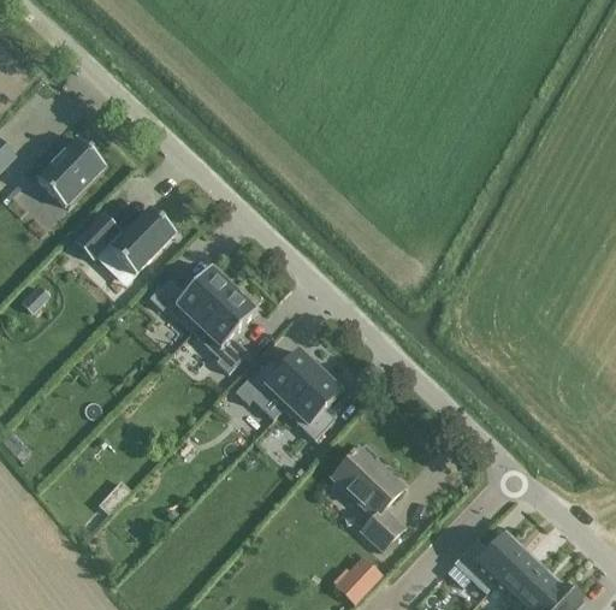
[(105,164),(77,137),(37,178),(64,205),(105,164)]
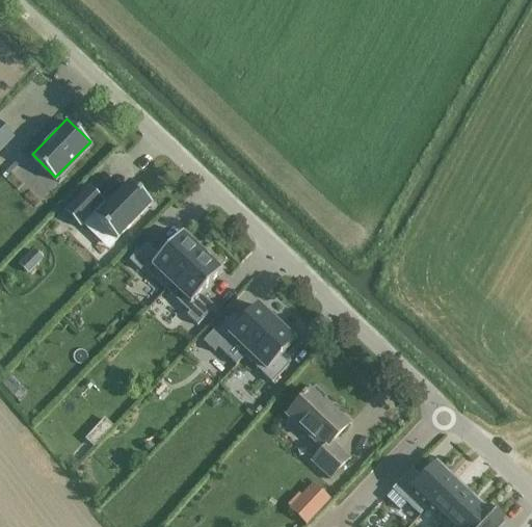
[(0,121),(0,143),(11,132),(0,121)]
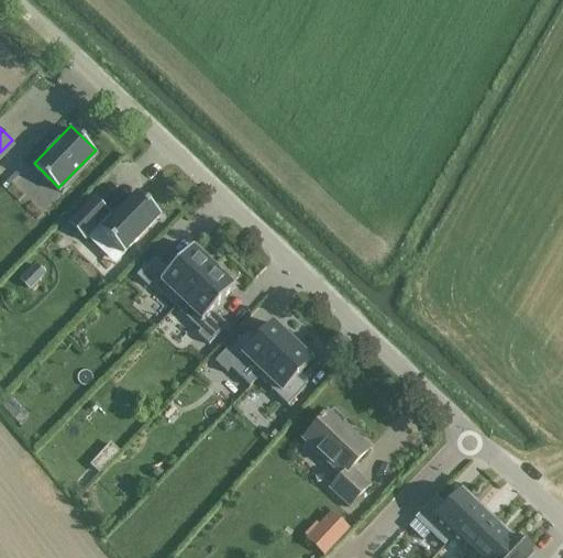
[(94,194),(67,220),(84,237),(98,223),(101,227),(100,228),(123,251),(124,250),(124,249),(158,214),(159,214),(159,212),(136,190),(135,190),(136,192),(113,215),(109,211),(110,210),(94,194)]
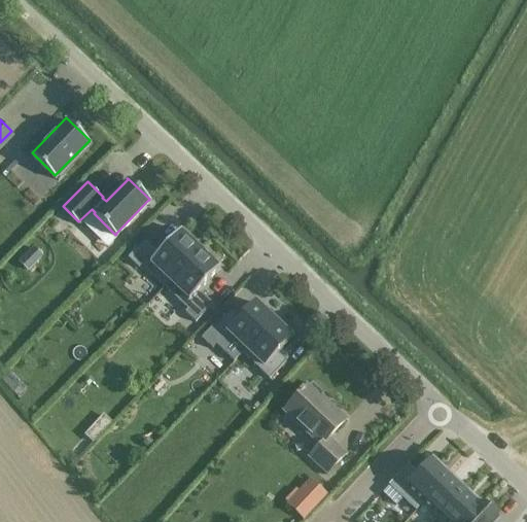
[(144,257),(168,280),(202,244),(190,233),(188,235),(181,229),(181,228),(180,228),(157,251),(154,247),(155,246),(145,237),(128,254),(138,265),(144,257)]
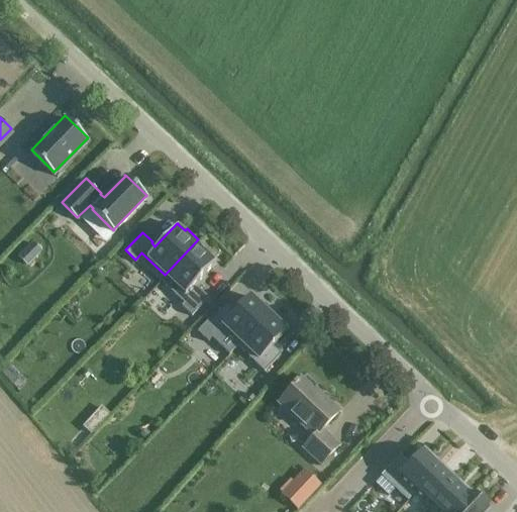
[(198,239),(165,275),(187,296),(181,303),(192,312),(208,295),(198,285),(197,286),(193,283),(215,260),(214,259),(207,252),(209,249),(198,239)]
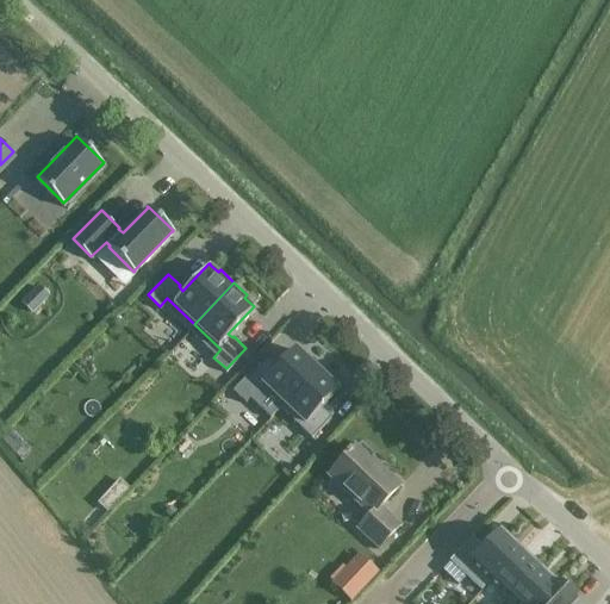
[(247,373),(232,388),(244,399),(259,385),(262,381),(284,400),(318,363),(305,350),(303,354),(296,346),(278,365),(267,354),(248,374),(247,373)]
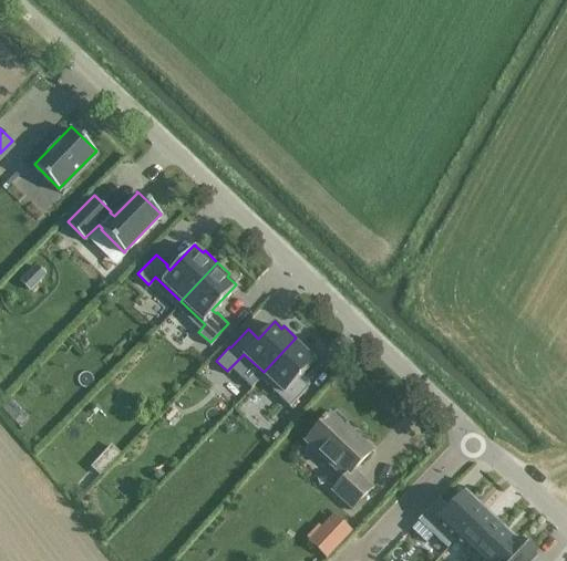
[(296,338),(264,372),(282,391),(279,394),(289,404),(307,385),(297,375),(313,359),(307,352),(309,349),(296,338)]
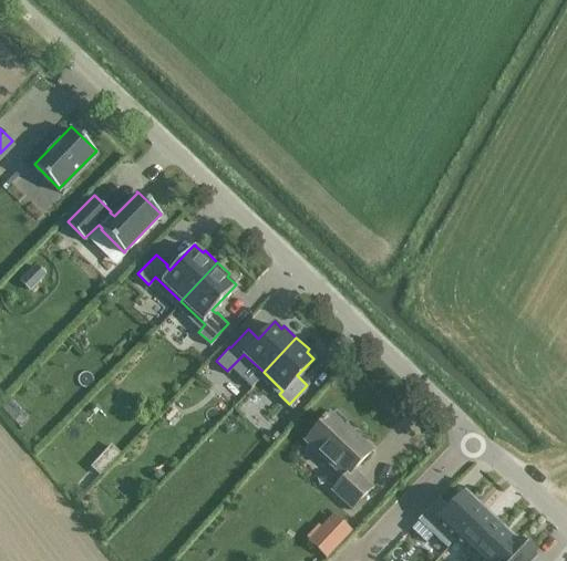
[(332,486),(351,505),(371,484),(353,466),(372,447),(353,428),(351,430),(330,411),(306,436),(344,474),(332,486)]
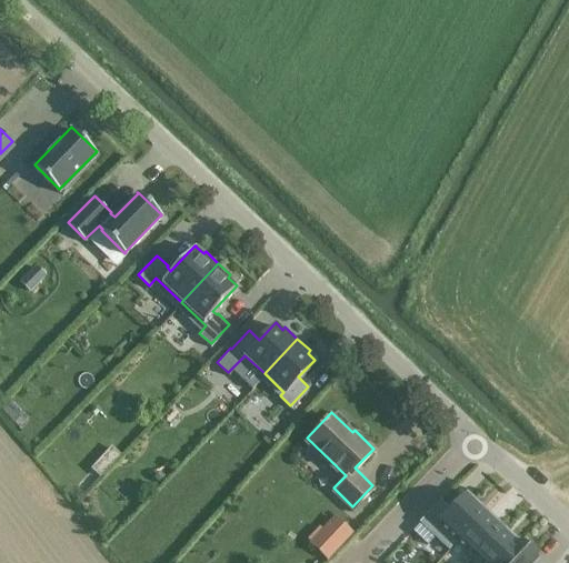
[(112,460),(120,451),(112,443),(103,452),(112,460)]
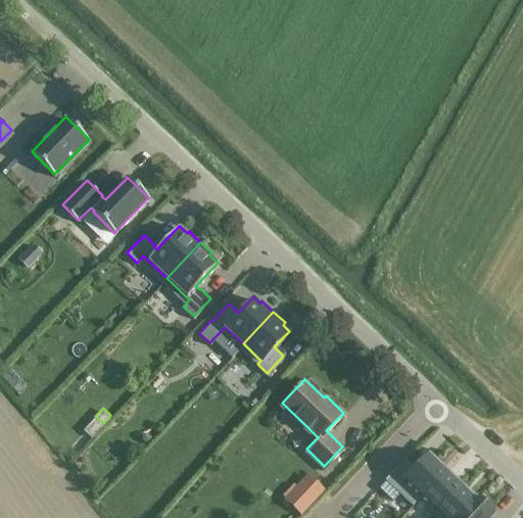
[(405,459),(386,478),(413,503),(420,496),(445,468),(429,453),(414,468),(405,459)]
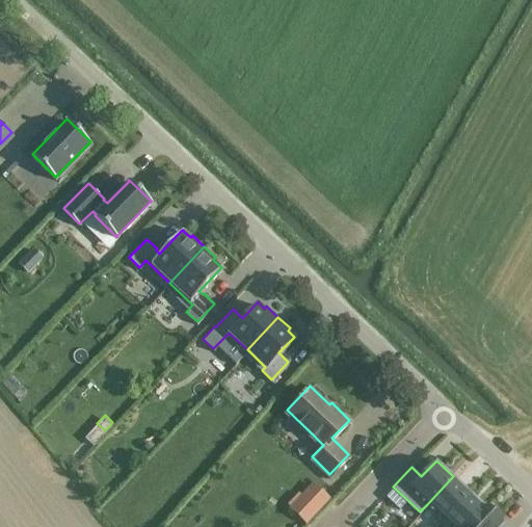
[(443,519),(469,491),(453,476),(427,504),(443,519)]
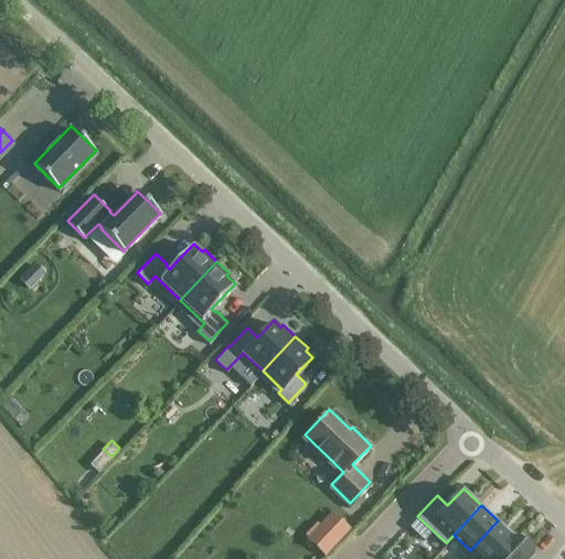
[(333,511),(319,525),(336,540),(349,526),(333,511)]
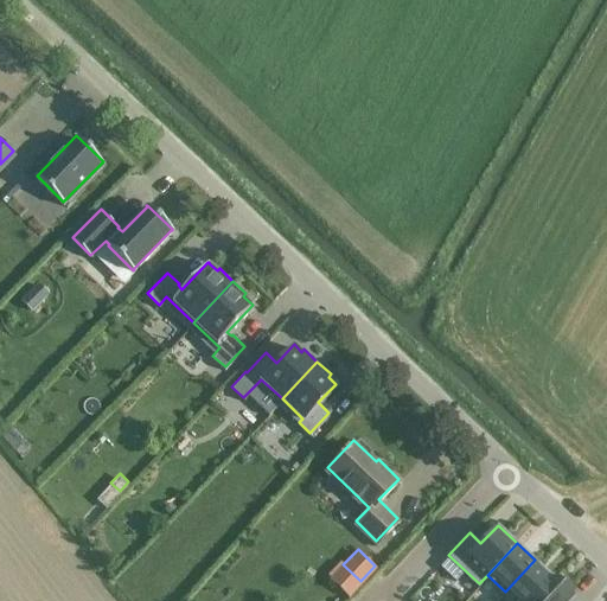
[(551,576),(535,560),(505,592),(515,600),(529,600),(553,576),(551,576)]
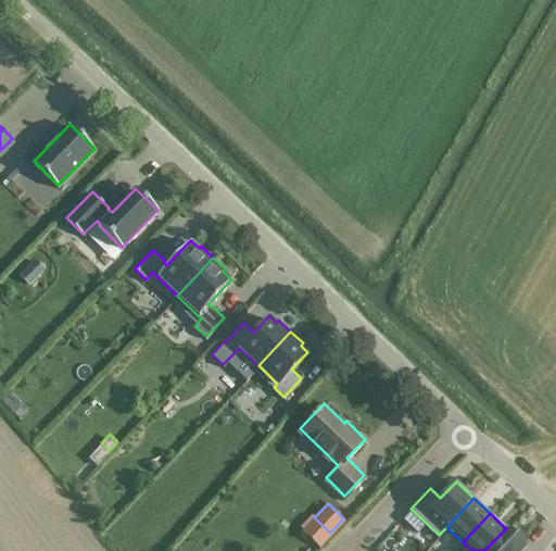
[(484,550),(518,550),(525,545),(506,527),(505,528),(506,528),(484,550)]
